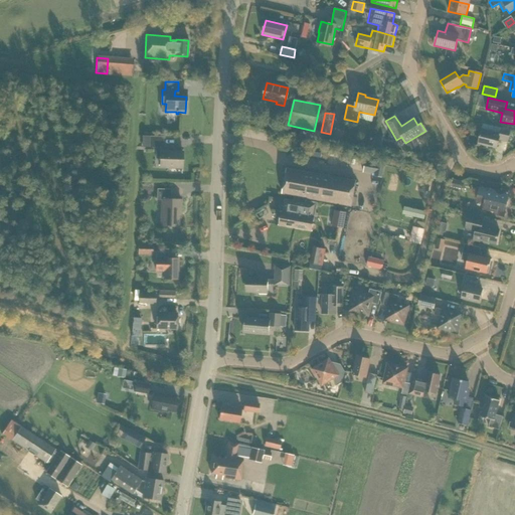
[(508,142),(510,131),(501,129),(500,135),(482,130),(478,144),(497,149),(499,140),(508,142)]
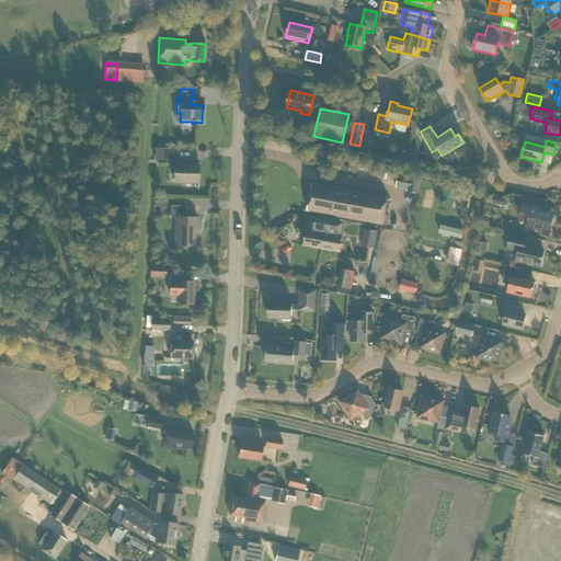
[(198,183),(198,165),(178,165),(178,149),(155,148),(155,160),(169,161),(169,171),(174,171),(174,182),(198,183)]
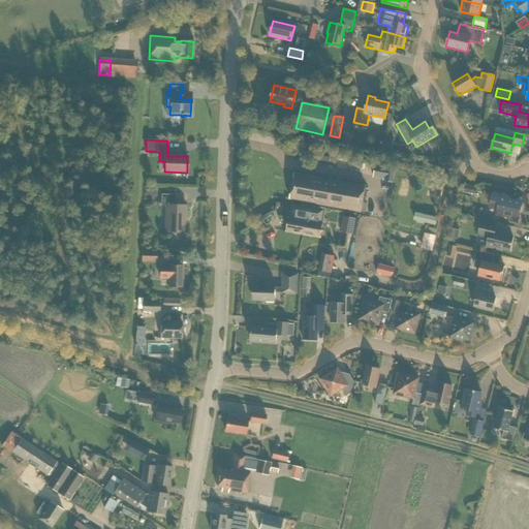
[(314,210),(315,207),(315,204),(361,212),(361,211),(363,203),(365,186),(293,174),(289,199),(302,201),(301,206),(301,207),(308,208),(314,210)]
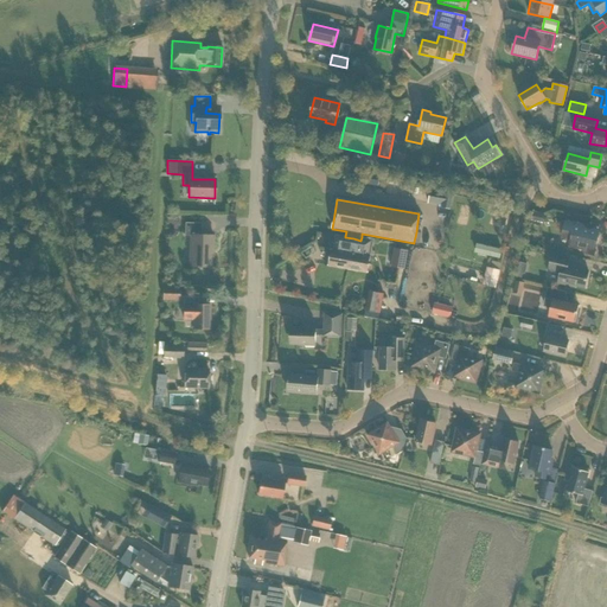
[(532,211),(530,221),(542,223),(544,213),(532,211)]
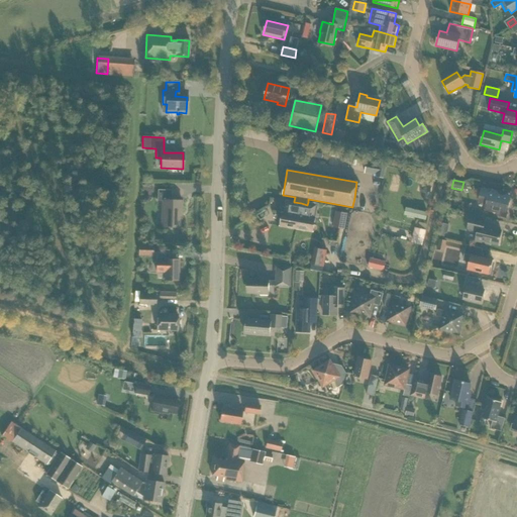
[(506,217),(510,200),(511,196),(497,192),(497,191),(482,187),(479,202),(486,204),(485,210),(499,213),(498,216),(506,217)]
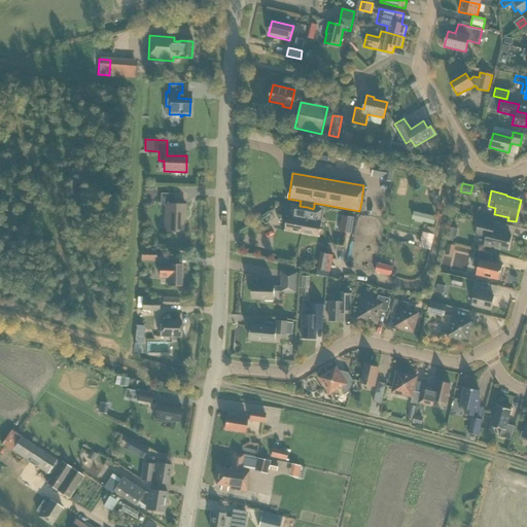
[(185,216),(185,205),(174,205),(174,195),(161,194),(161,205),(165,205),(165,231),(183,232),(183,216),(185,216)]
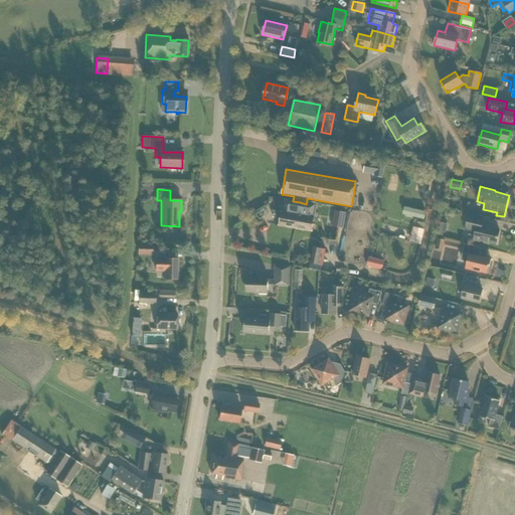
[(293,201),(293,200),(285,199),(283,212),(281,212),(279,225),(295,228),(300,202),(293,201)]
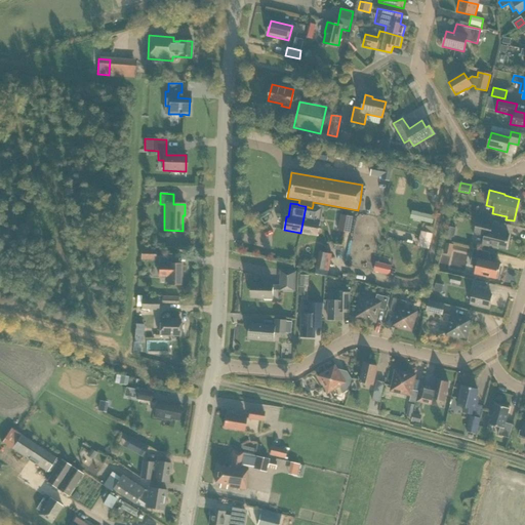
[(306,206),(300,233),(318,236),(320,223),(318,221),(321,206),(313,205),(312,208),(306,206)]
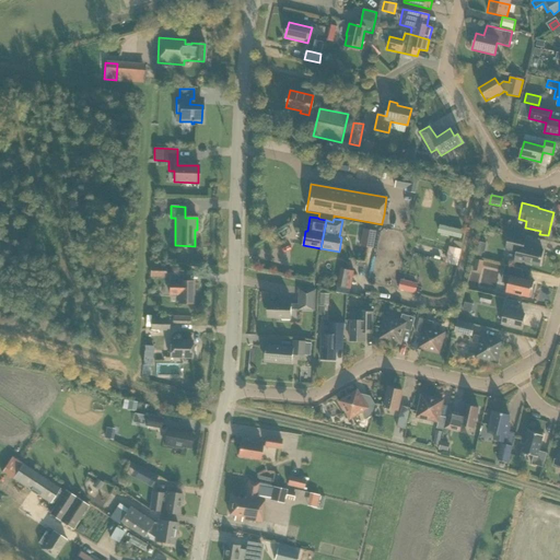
[(373,248),(376,232),(364,230),(361,246),(373,248)]
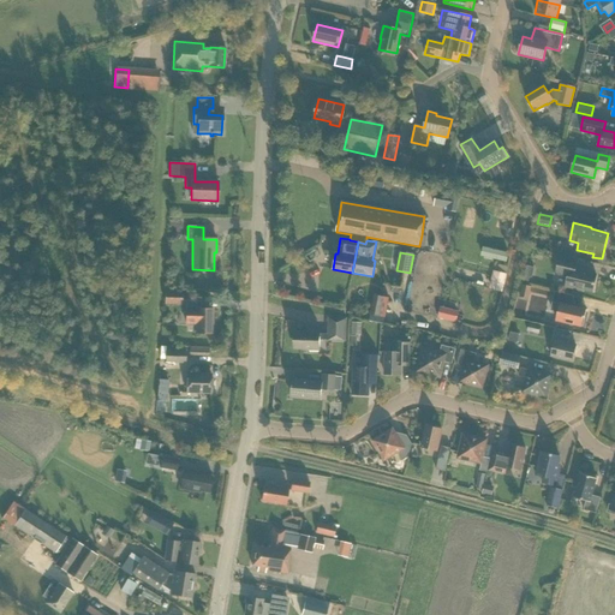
[(592,292),(596,275),(575,270),(577,262),(560,258),(556,274),(568,276),(566,287),(583,291),(584,290),(592,292)]
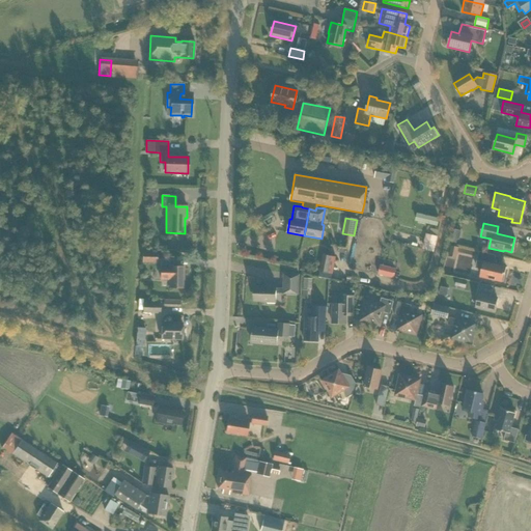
[(455,229),(452,242),(456,243),(457,239),(459,240),(462,230),(455,229)]
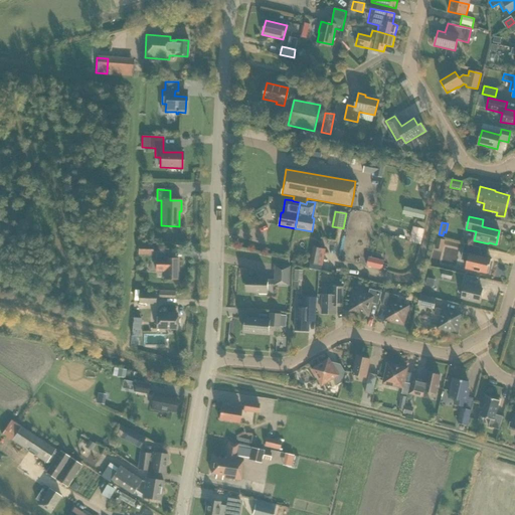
[(420,245),(424,229),(413,226),(409,242),(420,245)]
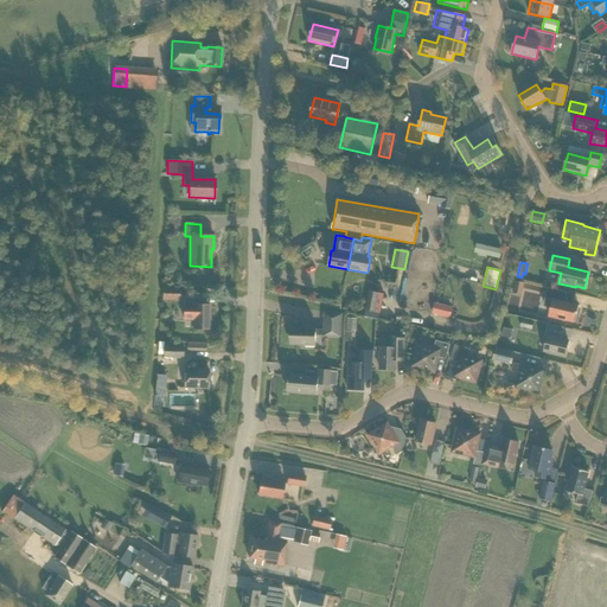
[(522,295),(524,282),(517,281),(513,293),(522,295)]
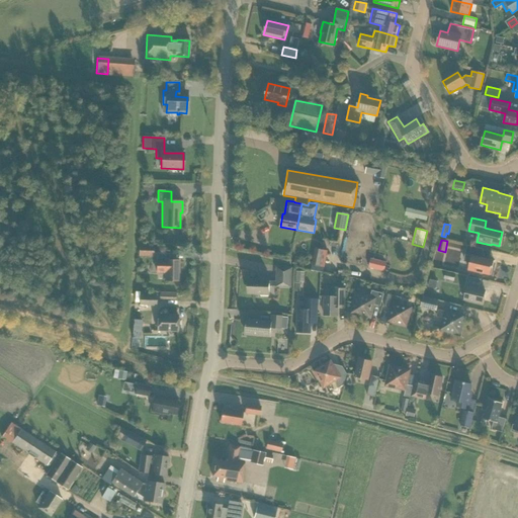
[(491,274),(494,260),(481,257),(482,249),(467,246),(463,262),(469,263),(468,270),(490,275),(490,274),(491,274)]
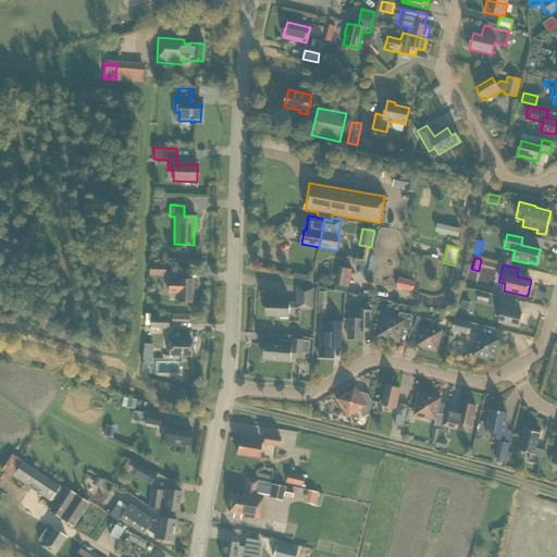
[(353,270),(339,267),(335,285),(348,287),(353,270)]
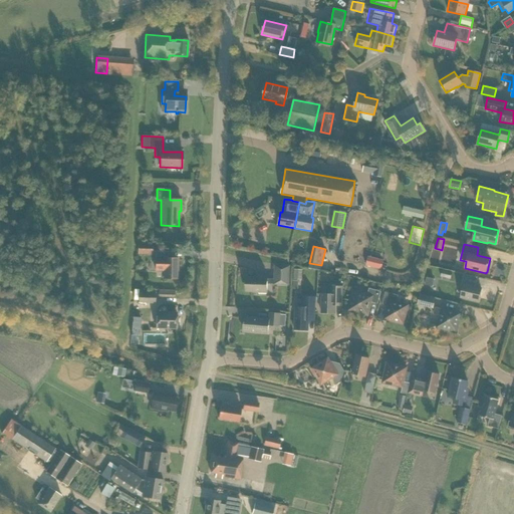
[(168,252),(156,251),(155,271),(164,271),(164,278),(177,279),(178,258),(168,258),(168,252)]
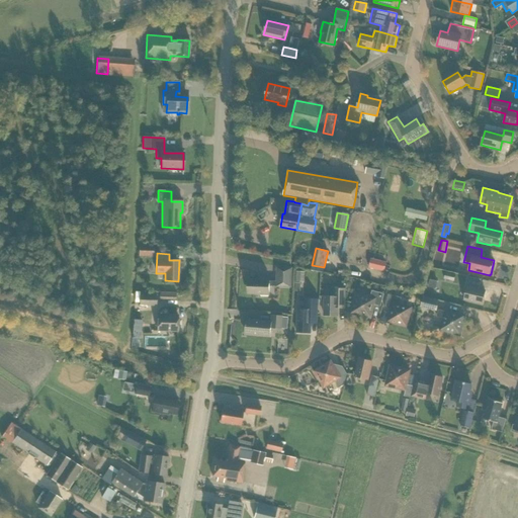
[(384,272),(386,262),(370,258),(368,268),(384,272)]
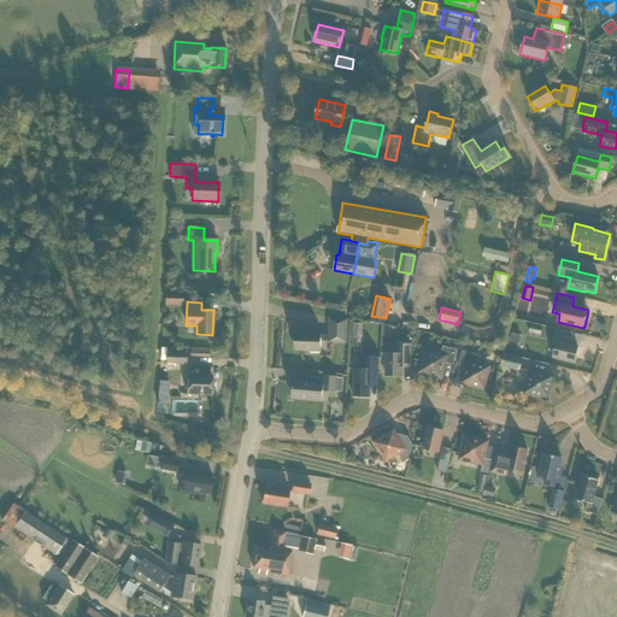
[(347,342),(347,319),(330,319),(330,336),(321,335),(298,334),(297,350),(310,351),(310,352),(321,353),(321,341),(347,342)]
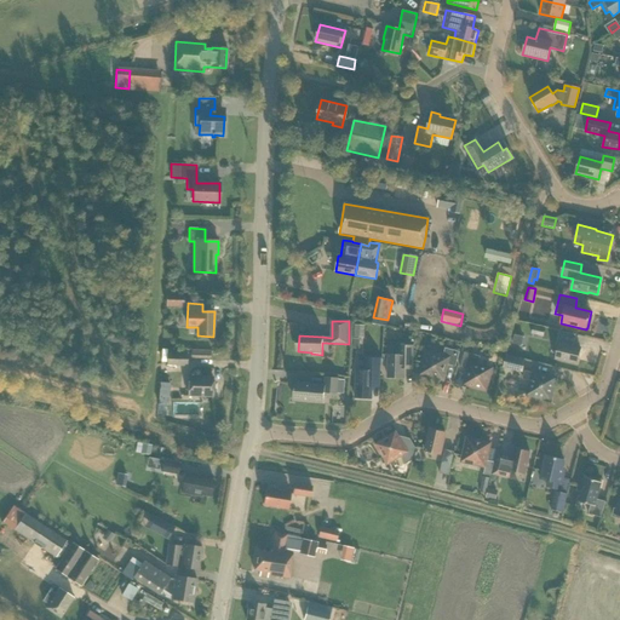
[(365,338),(365,325),(365,322),(355,321),(354,338),(365,338)]
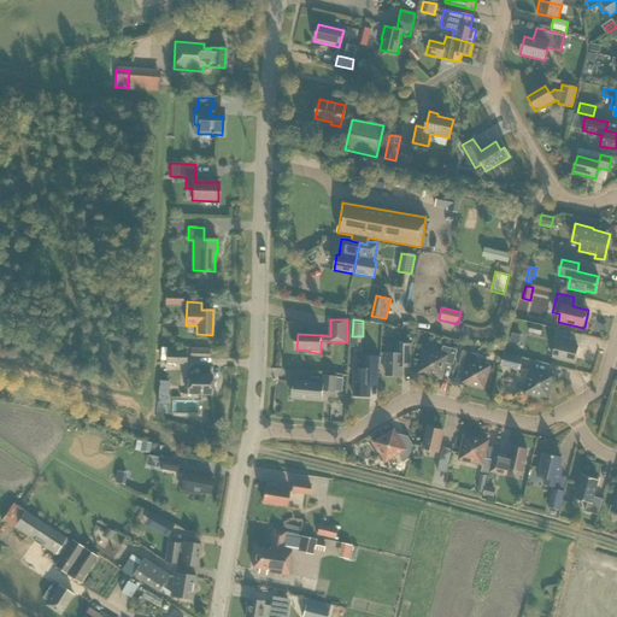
[(541,335),(542,327),(530,324),(529,333),(541,335)]
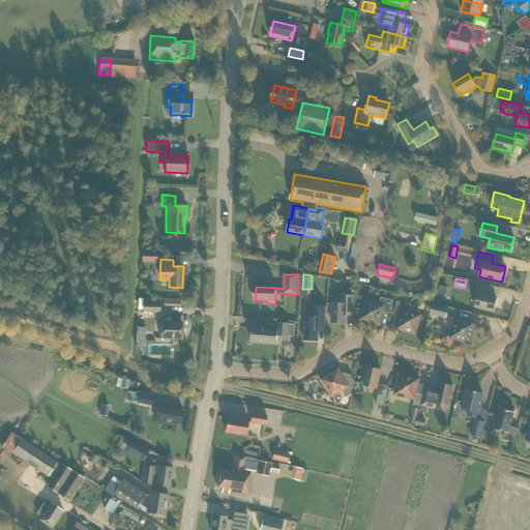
[(491,293),(492,287),(478,283),(476,294),(477,294),(475,306),(493,312),(496,298),(489,296),(490,292),(491,293)]
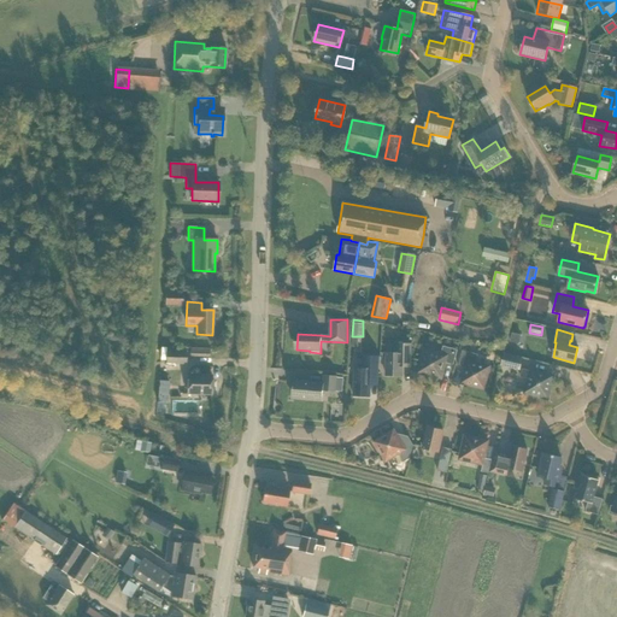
[(411,368),(411,344),(397,344),(397,353),(387,353),(386,376),(401,376),(403,368),(411,368)]
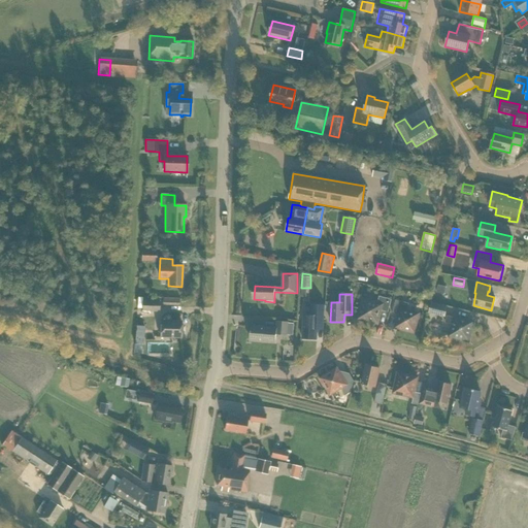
[(388,312),(391,299),(378,296),(376,304),(363,300),(360,314),(358,314),(357,320),(363,322),(364,320),(376,323),(381,310),(388,312)]
